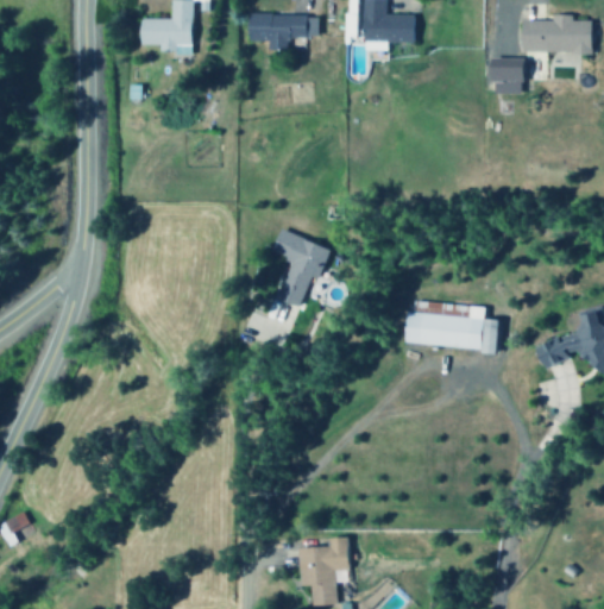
[(195,0),(188,0),(172,0),(172,19),(142,18),(140,44),(161,45),(161,51),(178,52),(178,45),(193,45),(195,0)]
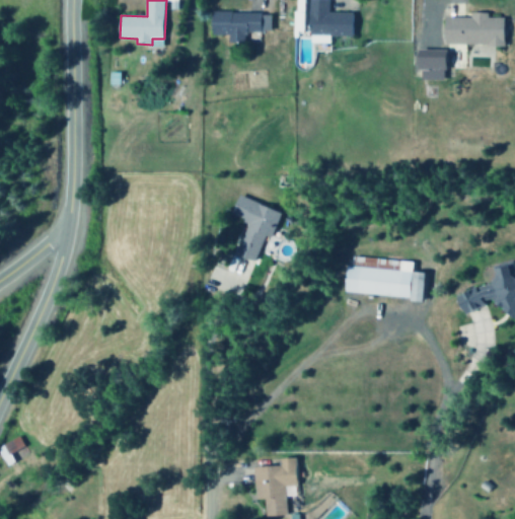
[(354,36),(355,13),(329,12),(329,0),(310,0),(310,43),(321,43),(321,36),(354,36)]
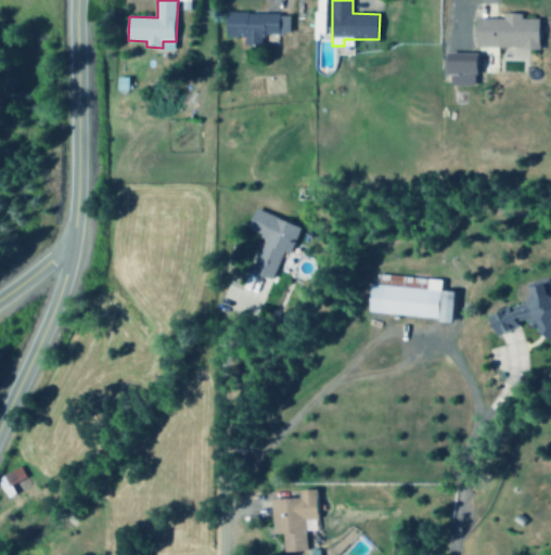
[(227,37),(245,38),(244,44),(264,46),(264,34),(291,35),(292,14),(227,12),(227,37)]
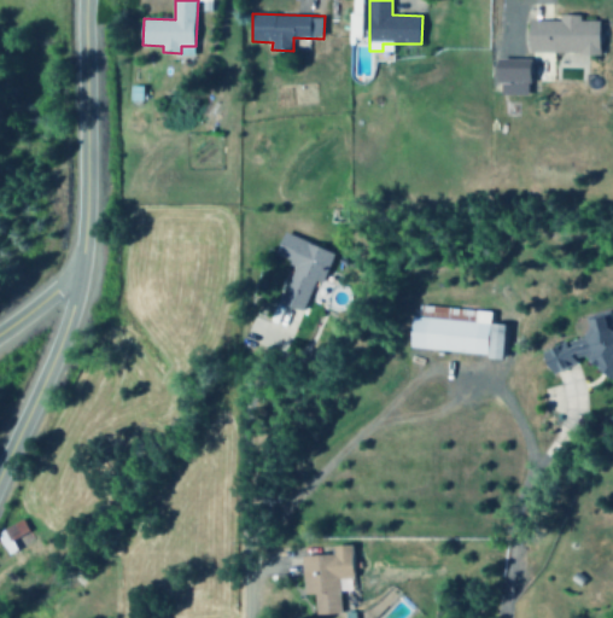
[(561,21),(529,21),(529,53),(600,54),(600,21),(582,21),(582,15),(561,15),(561,21)]
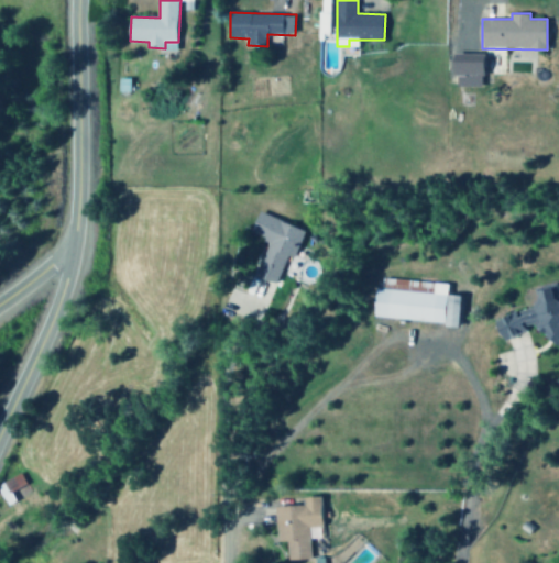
[(483,75),(484,54),(452,53),(452,75),(483,75)]
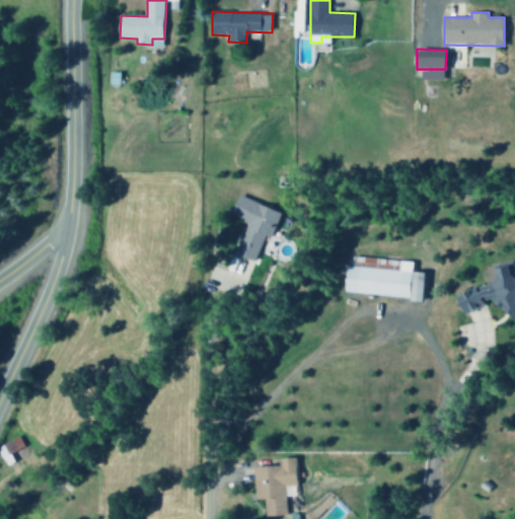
[(282,212),(238,196),(231,215),(249,222),(236,254),(255,262),(266,235),(272,237),(282,212)]
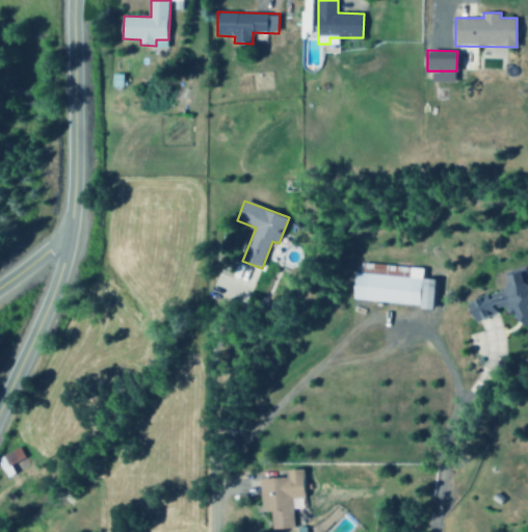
[(352,301),(432,307),(434,280),(422,280),(423,267),(362,263),(361,272),(353,272),(352,301)]
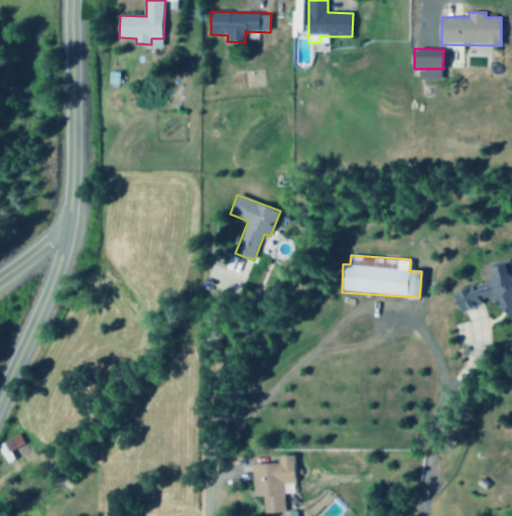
[(492,301),(492,304),(500,308),(501,313),(511,317),(511,263),(510,259),(490,265),(492,273),(487,283),(453,292),(458,310),(492,301)]
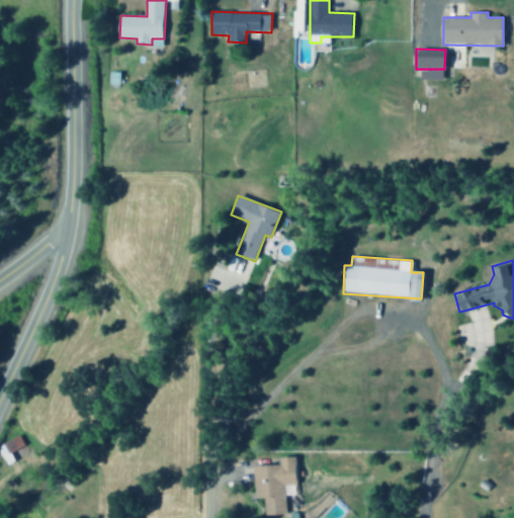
[(24,446),(19,434),(0,443),(0,449),(7,464),(15,460),(11,452),(24,446)]
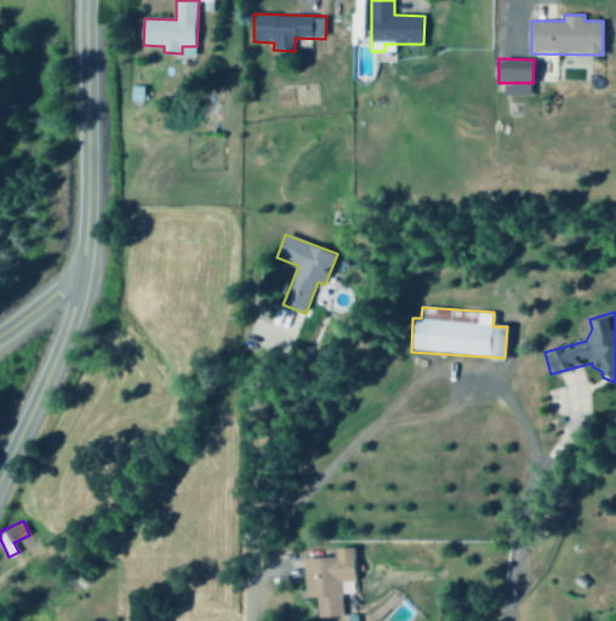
[(306,597),(317,597),(318,616),(344,616),(342,581),(355,580),(354,546),(336,547),(336,556),(304,557),(306,597)]
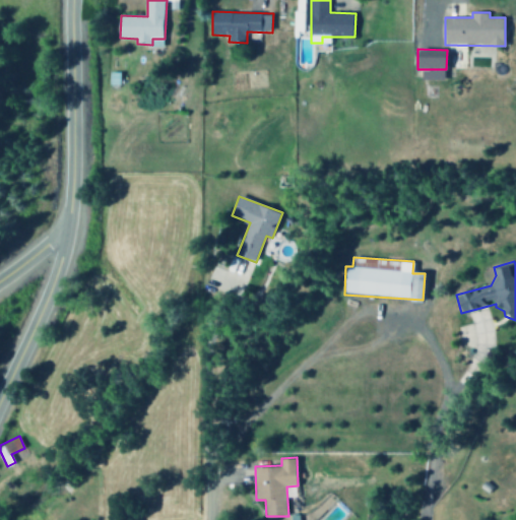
All buildings are outlined.
